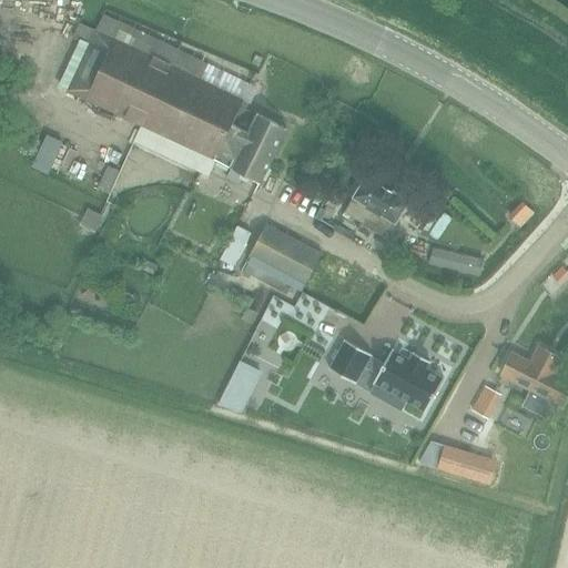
[(233,124),(244,101),(85,24),(79,40),(90,44),(67,91),(142,128),(135,141),(210,178),(217,161),(232,168),(226,180),(240,186),(245,176),(262,184),(290,128),(260,113),(251,132),(233,124)]
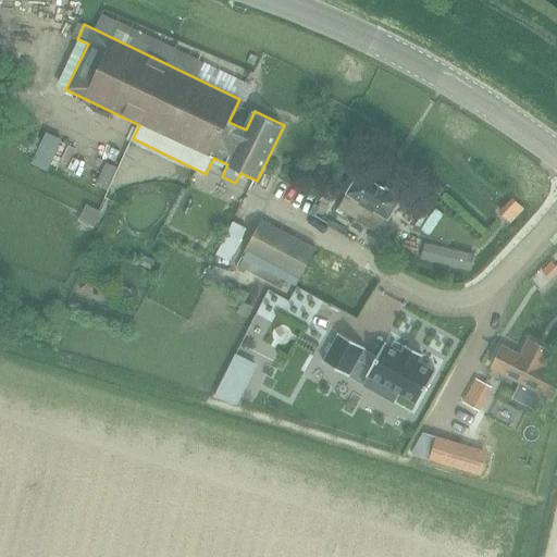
[(121,169),(107,162),(96,186),(109,193),(121,169)]
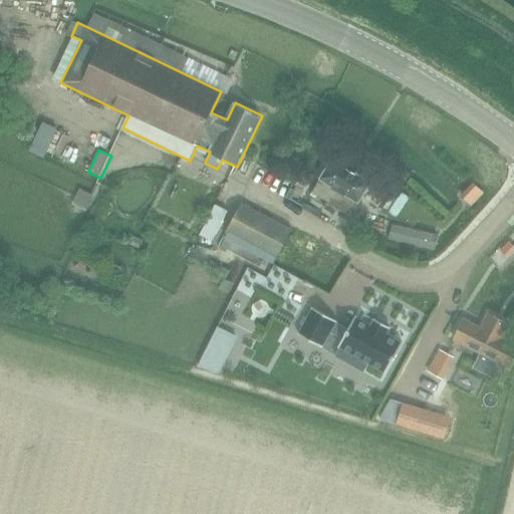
[(328,203),(324,209),(334,215),(338,209),(351,217),(372,183),(333,159),(312,193),(328,203)]
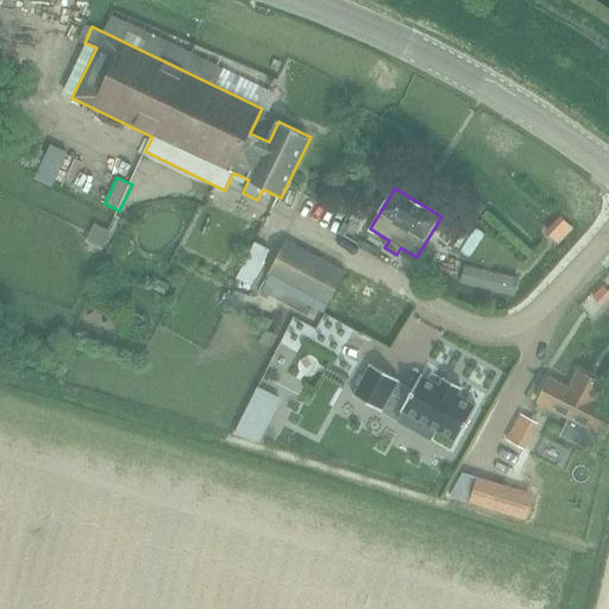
[(560,217),(546,232),(559,244),(572,228),(560,217)]
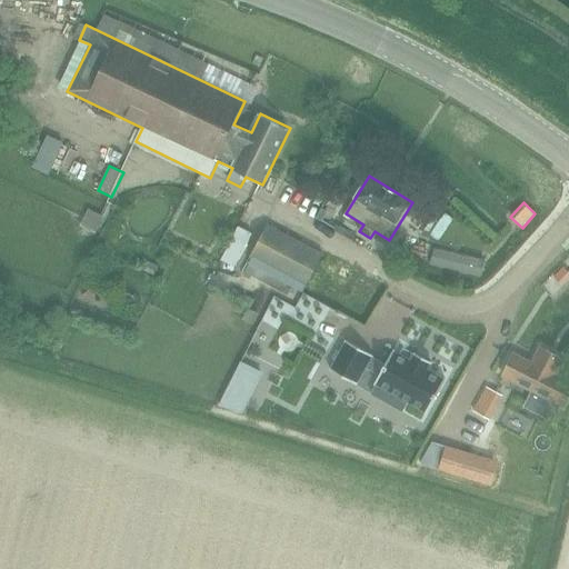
[(98,233),(105,217),(89,209),(81,227),(98,233)]
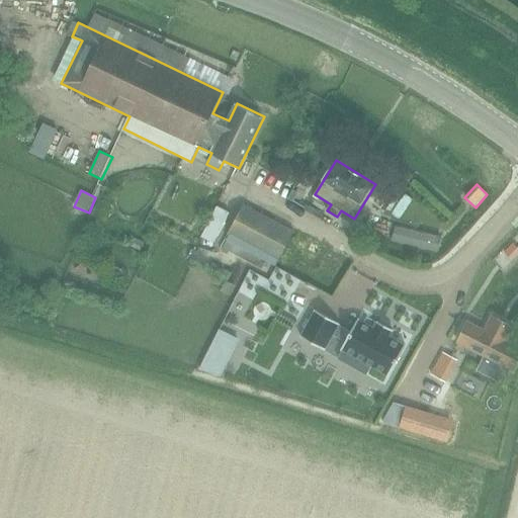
[(292,190),(288,198),(293,201),(297,192),(292,190)]
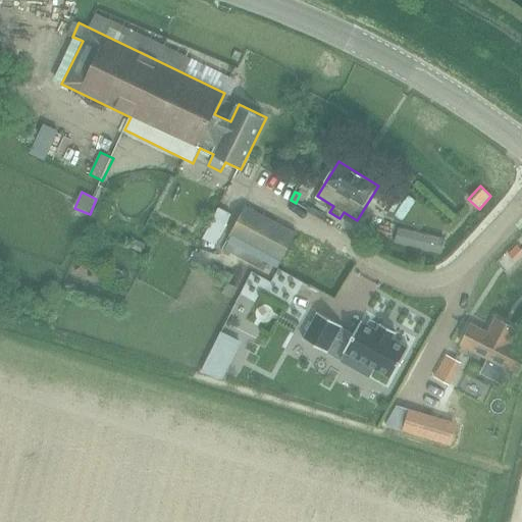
[(218,206),(203,237),(216,244),(231,212),(218,206)]
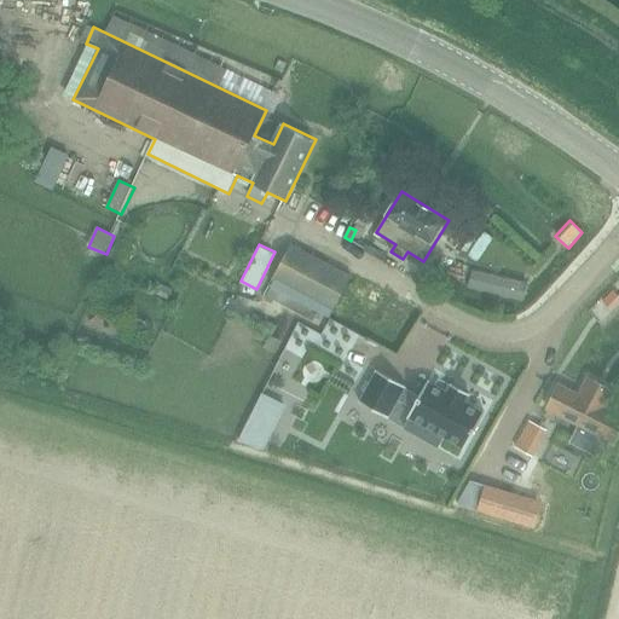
[(267,294),(279,300),(283,293),(330,318),(331,317),(330,316),(351,277),(293,246),(267,294)]
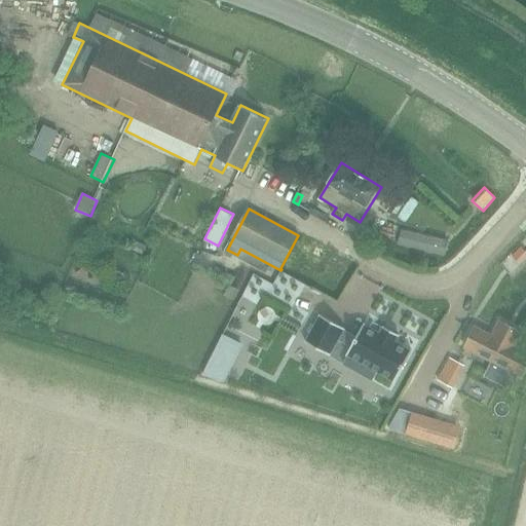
[(401,228),(397,243),(445,256),(449,240),(401,228)]
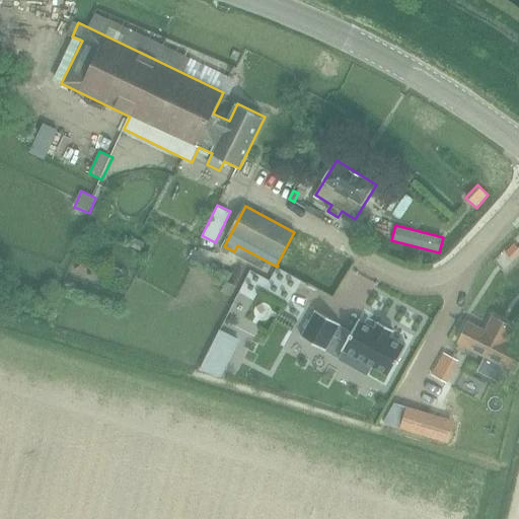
[(277,265),(278,266),(280,262),(302,274),(308,262),(316,245),(294,232),(277,265)]
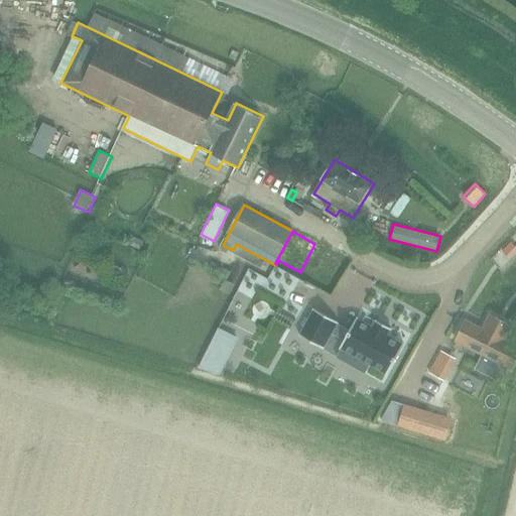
[(515,246),(510,241),(502,251),(510,258),(515,251),(515,246)]
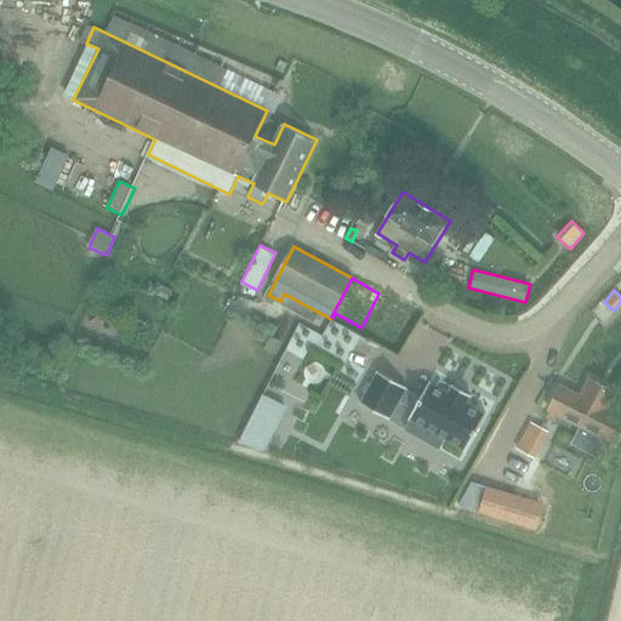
[(389,340),(402,347),(420,317),(408,308),(389,340)]
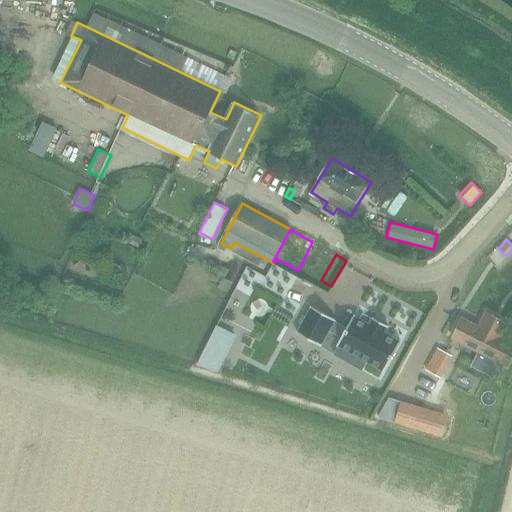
[(335,322),(336,320),(312,306),(297,333),(322,346),(330,331),(341,337),(337,345),(384,372),(401,342),(354,315),(347,328),(335,322)]
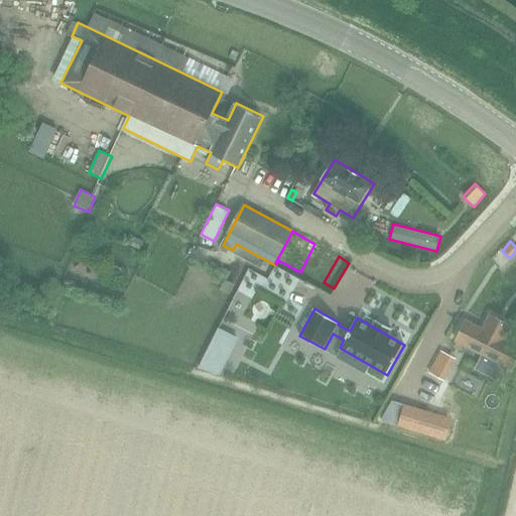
[(484,330),(467,320),(457,343),(510,369),(515,357),(515,346),(503,340),(511,324),(492,314),(484,330)]
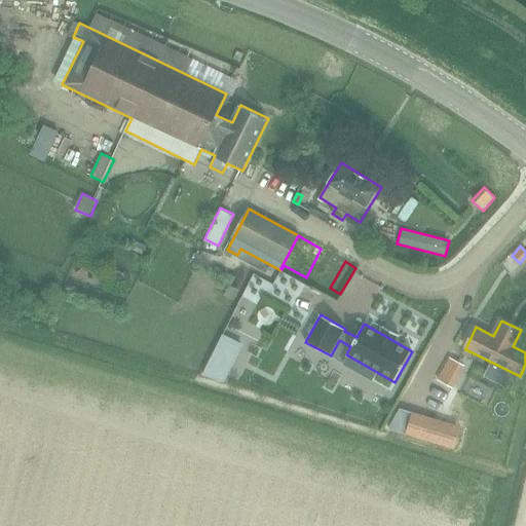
[(223,335),(202,375),(224,382),(242,344),(223,335)]
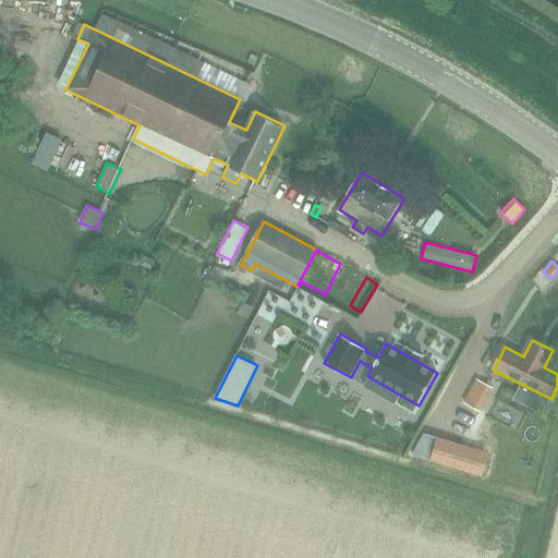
[(476,379),(464,403),(481,412),(493,388),(476,379)]
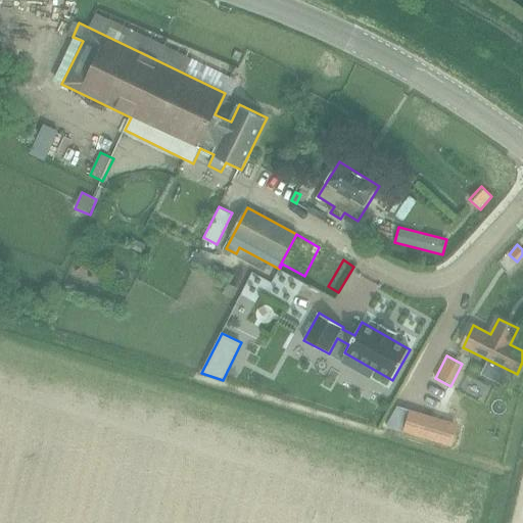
[(399,402),(388,424),(453,442),(459,421),(399,402)]
